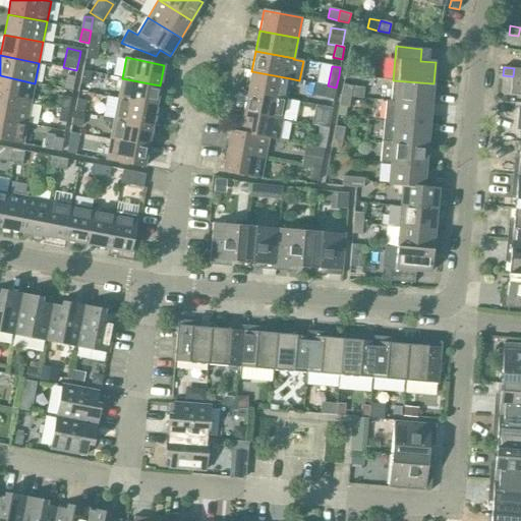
[(82,71),(80,83),(89,85),(92,72),(82,71)]
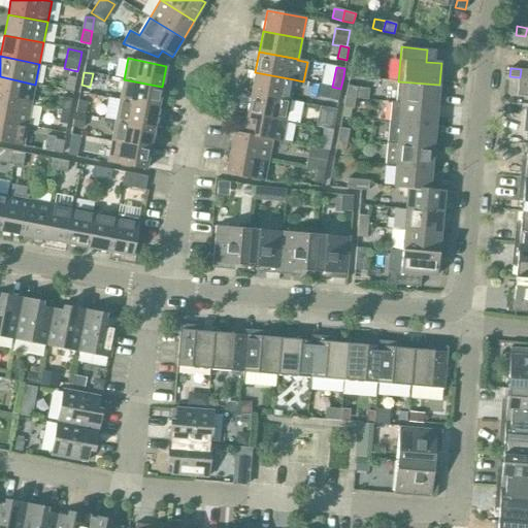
[(290,100),(294,79),(255,72),(252,93),(290,100)]
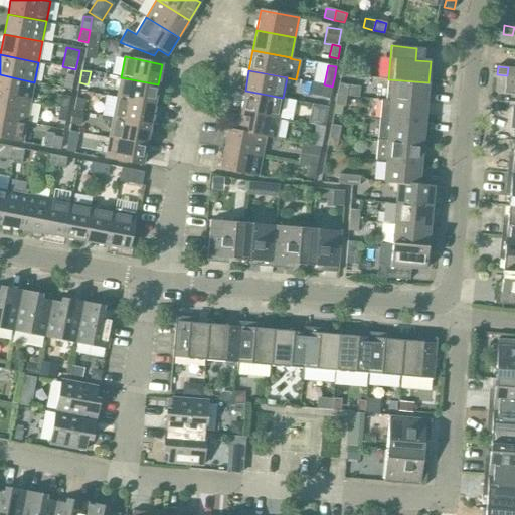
[(0,74),(0,96),(30,103),(34,82),(0,74)]
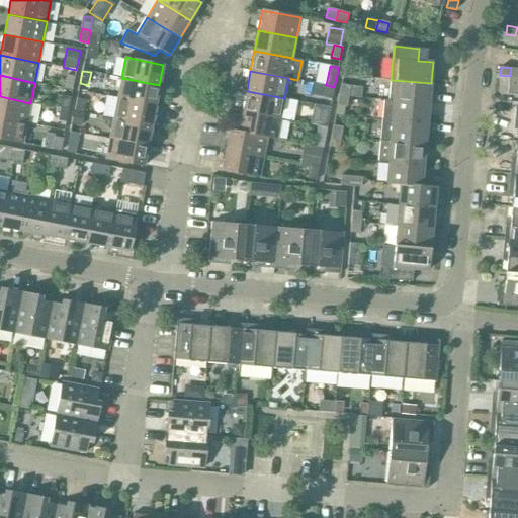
[(66,75),(64,88),(72,90),(74,77),(66,75)]
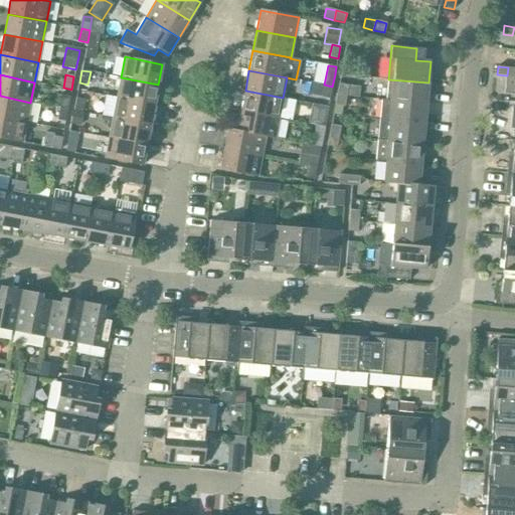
[(514,76),(507,75),(506,75),(504,93),(514,94),(514,76)]
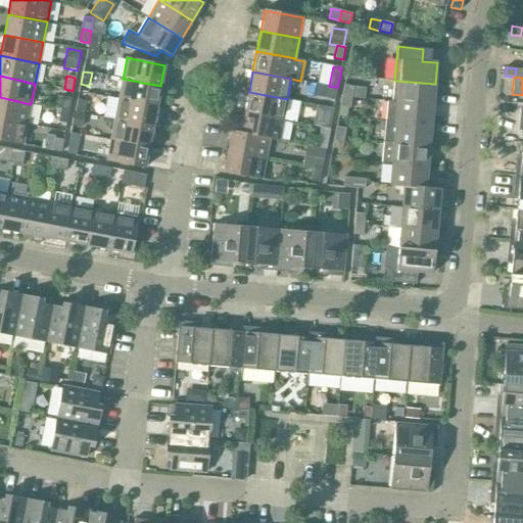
[(156,106),(160,86),(123,79),(119,99),(156,106)]
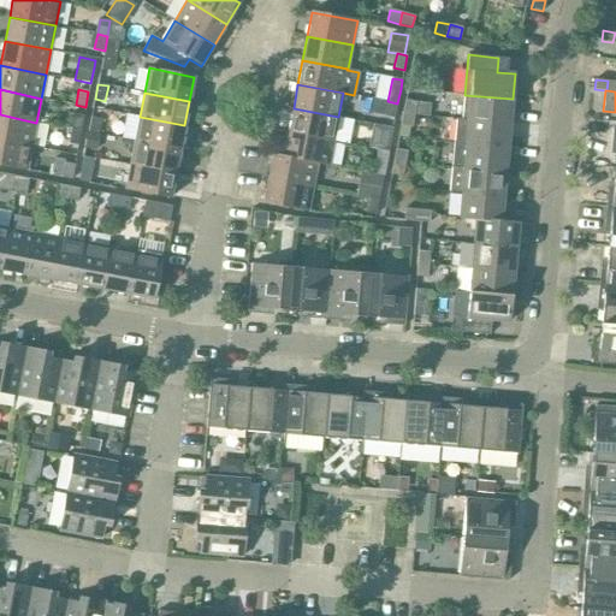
[(510,123),(513,99),(465,95),(462,119),(510,123)]
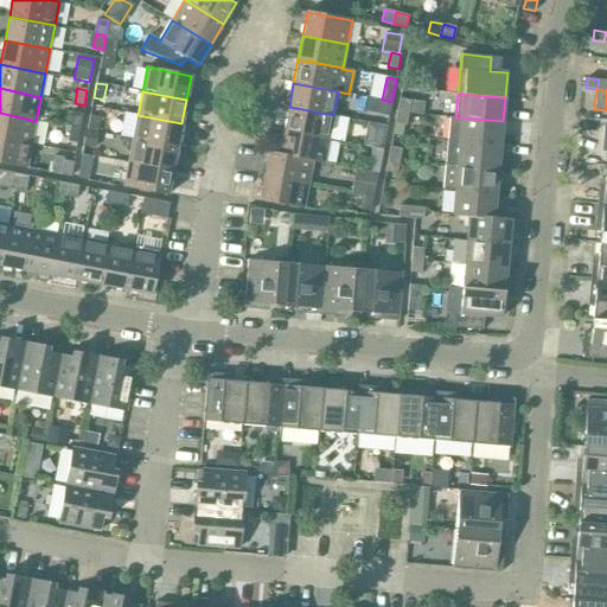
[(397,110),(409,113),(411,101),(400,98),(397,110)]
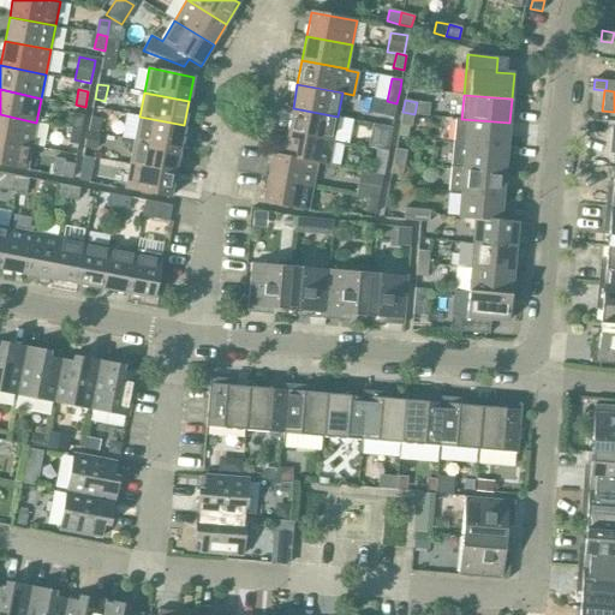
[(396,103),(387,101),(383,117),(394,118),(396,103)]
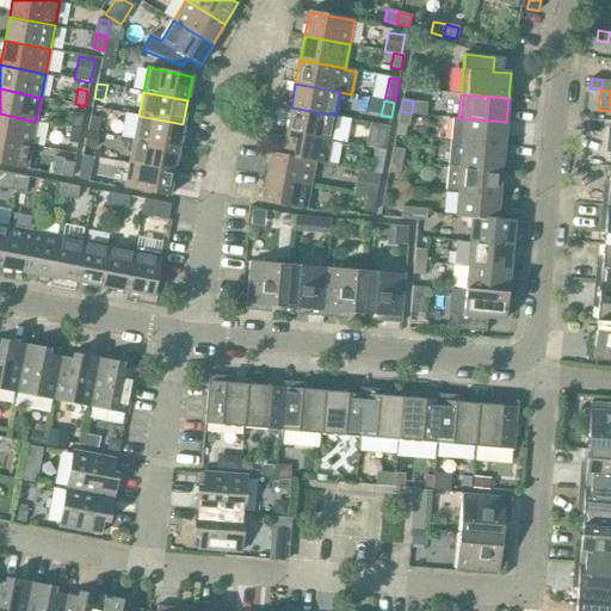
[(331,140),(335,116),(291,107),(287,131),(331,140)]
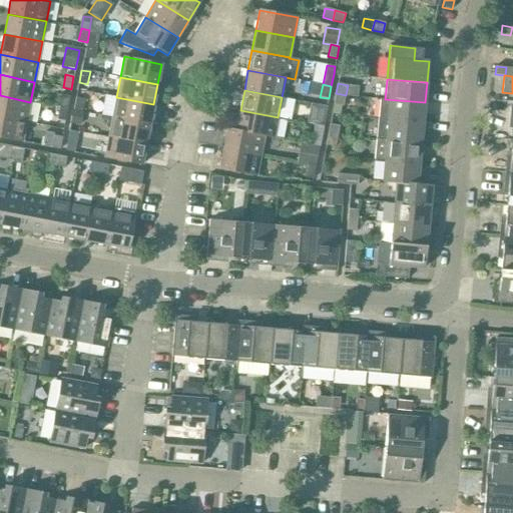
[(346,95),(336,93),(334,104),(344,106),(346,95)]
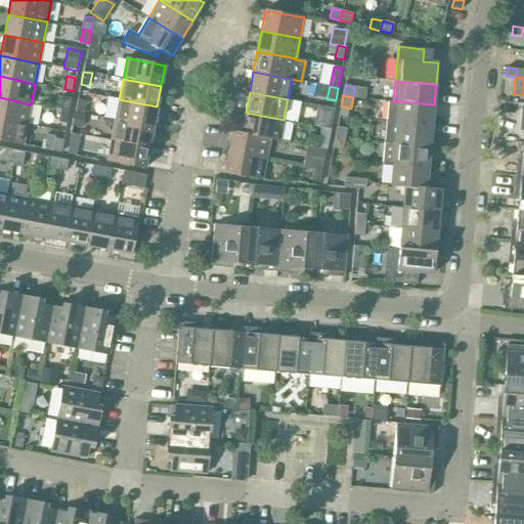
[(0,97),(0,119),(27,125),(31,104),(0,97)]
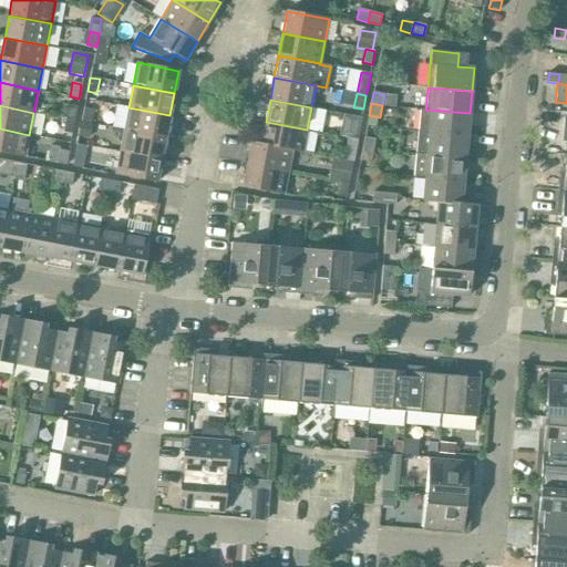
[(65,119),(75,121),(78,106),(69,105),(65,119)]
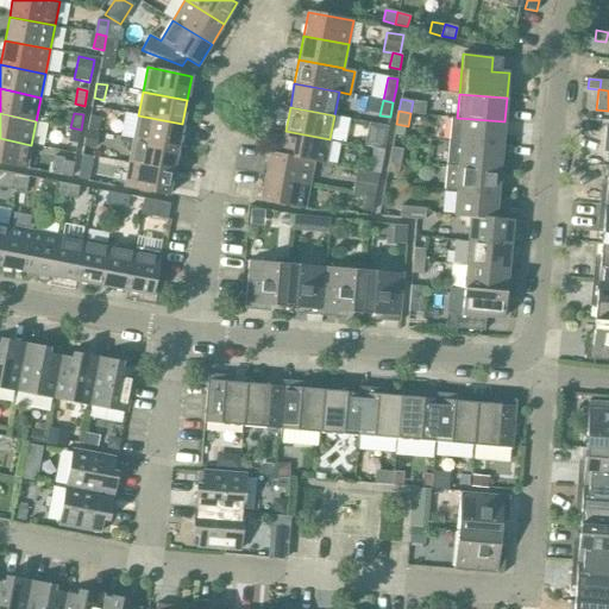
[(87,131),(98,132),(100,118),(90,115),(87,131)]
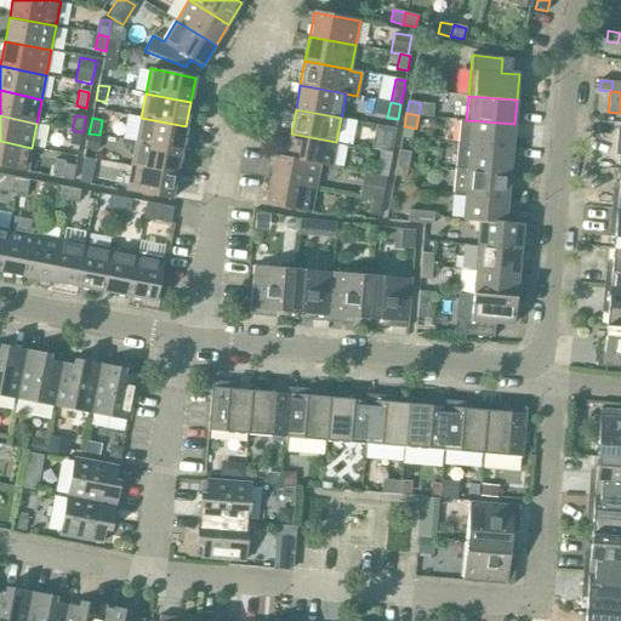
[(182,151),(186,126),(141,118),(136,142),(182,151)]
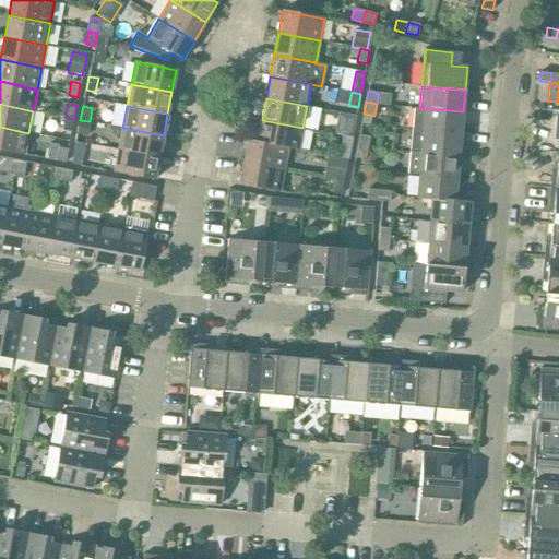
[(461,134),(463,111),(419,108),(419,109),(414,108),(413,130),(461,134)]
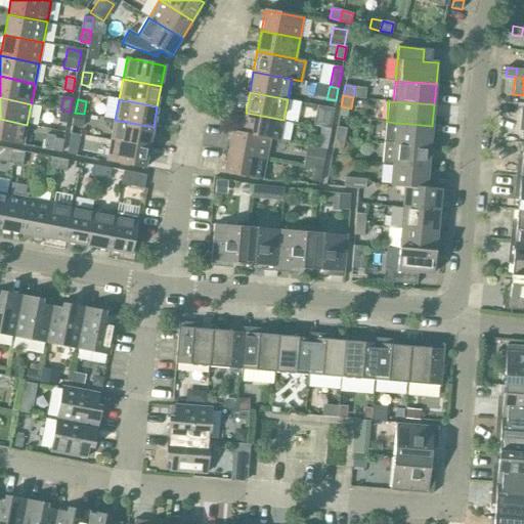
[(314,125),(331,128),(335,110),(322,107),(321,114),(316,113),(314,125)]
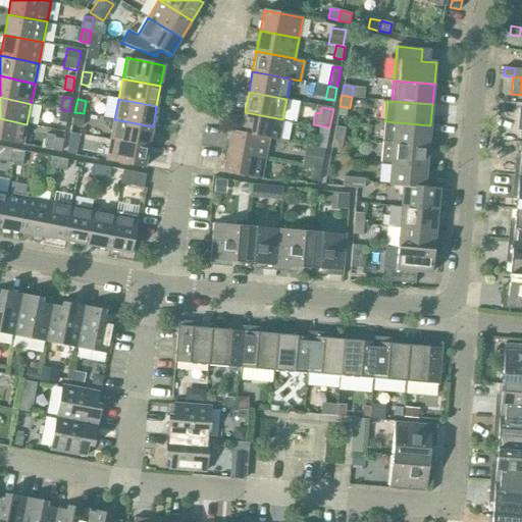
[(69,111),(60,109),(58,121),(66,123),(69,111)]
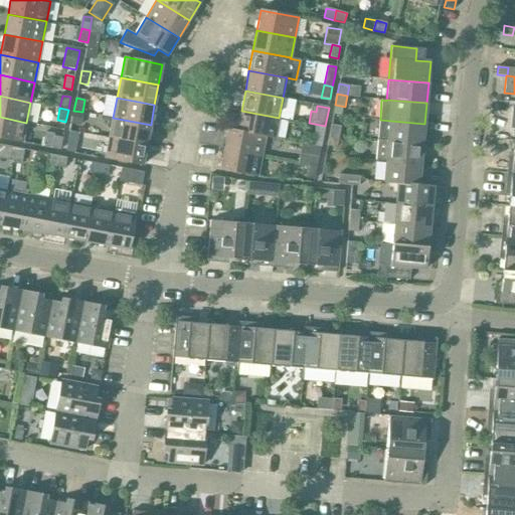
[(82,112),(73,111),(71,123),(79,125),(82,112)]
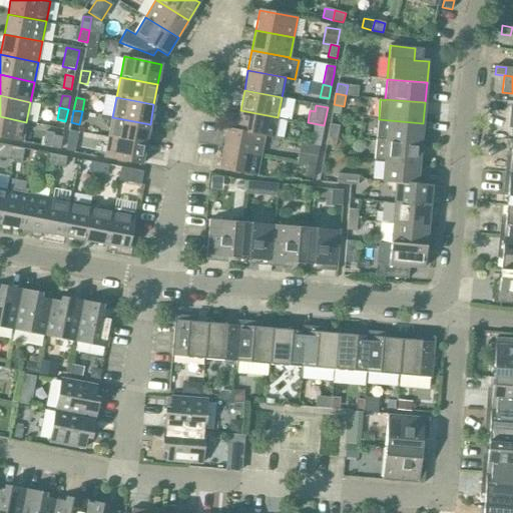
[(240,110),(236,130),(265,135),(265,136),(274,138),(278,117),(240,110)]
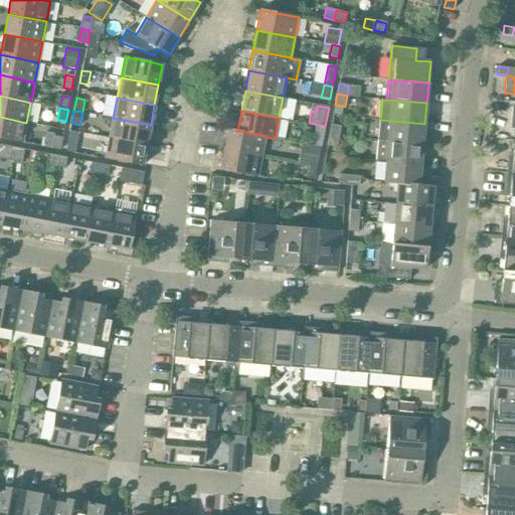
[(0,138),(22,143),(26,123),(0,117),(0,138)]
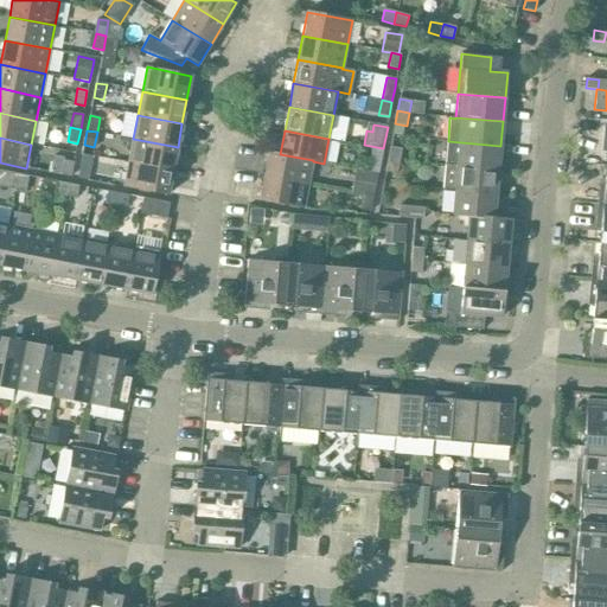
[(173,171),(177,153),(178,147),(133,139),(128,163),(173,171)]
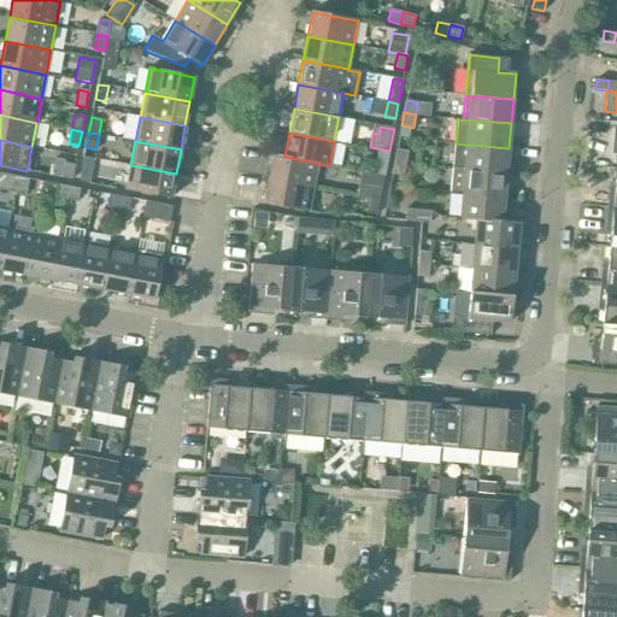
[(506,172),(507,156),(509,148),(456,144),(453,168),(506,172)]
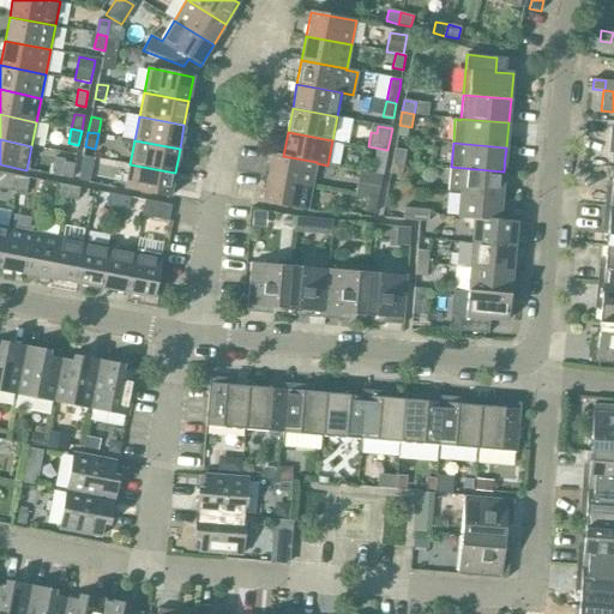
[(392,161),(404,163),(407,150),(395,148),(392,161)]
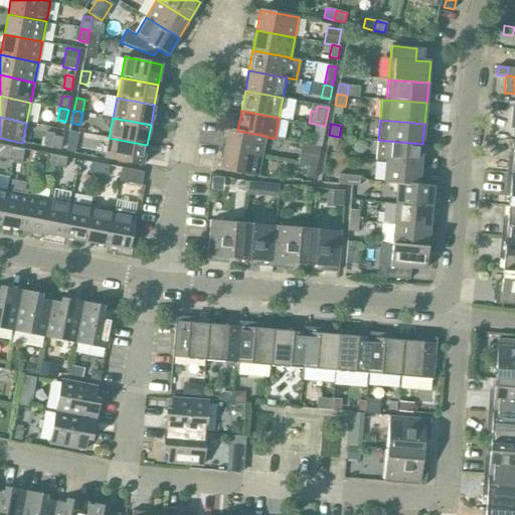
[(322,140),(324,130),(324,127),(316,126),(312,146),(321,148),(322,140)]
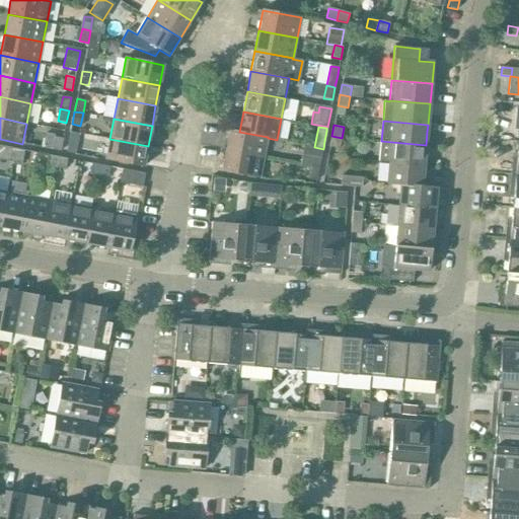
[(264,158),(268,138),(268,137),(239,132),(230,130),(226,150),(264,158)]
